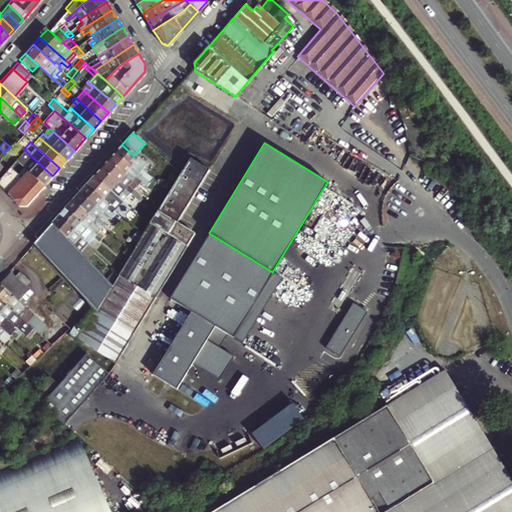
[(32,243),(91,308),(78,330),(71,326),(67,333),(113,361),(193,231),(176,221),(216,156),(197,145),(168,193),(165,198),(160,207),(154,215),(136,247),(131,254),(126,261),(123,266),(119,273),(112,285),(107,279),(77,249),(51,223),(32,243)]
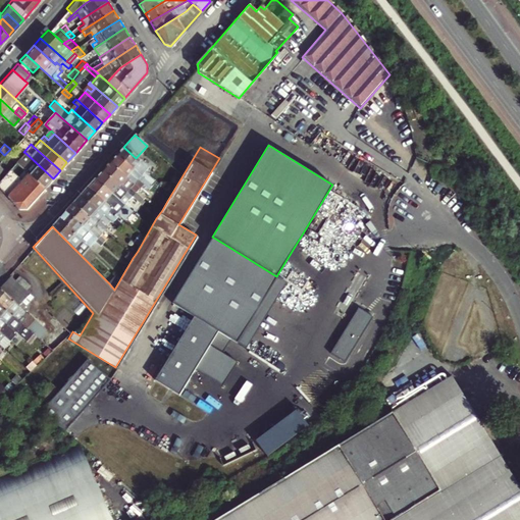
[(136,158),(123,147),(116,155),(151,186),(157,191),(161,187),(144,172),(148,168),(136,158)]
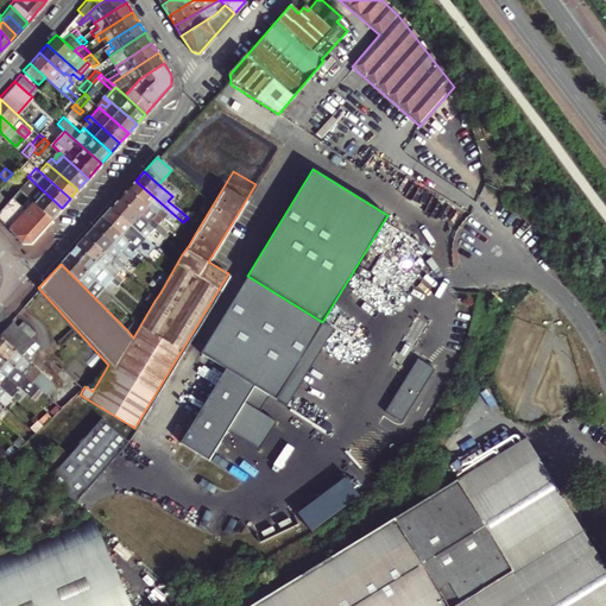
[(18,189),(25,195),(30,200),(52,219),(62,208),(29,177),(18,189)]
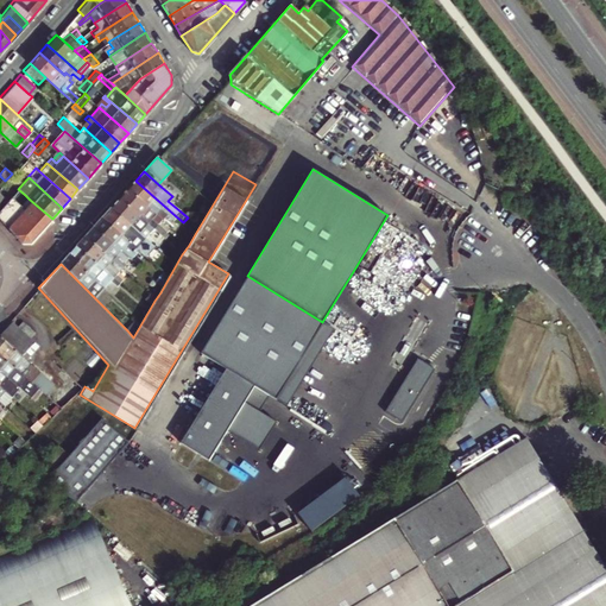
[(176,216),(136,181),(127,189),(161,219),(164,214),(171,221),(176,216)]
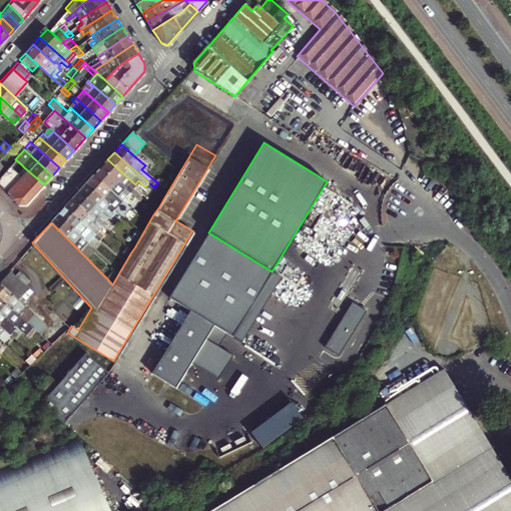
[(107,159),(100,167),(128,192),(135,199),(139,195),(131,188),(135,184),(107,159)]
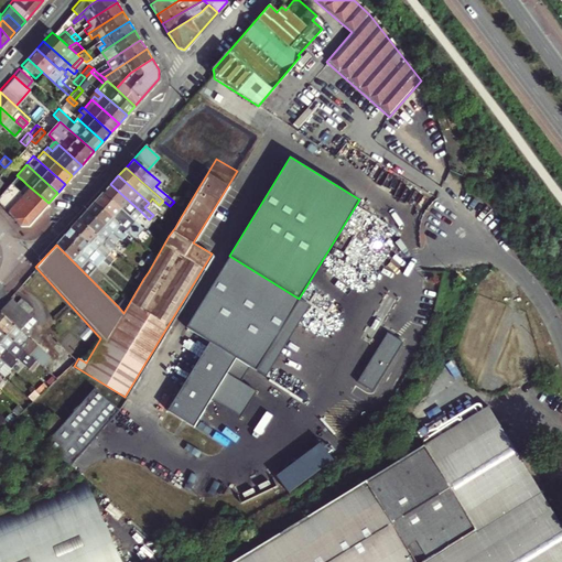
[(22,191),(12,182),(11,182),(0,194),(0,203),(21,225),(29,224),(49,203),(28,185),(22,191)]
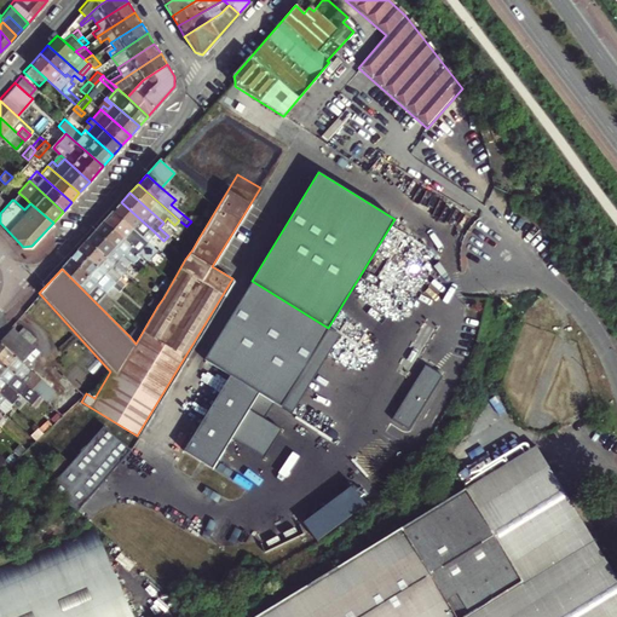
[(155,232),(121,202),(117,207),(113,212),(153,247),(155,244),(149,238),(155,232)]
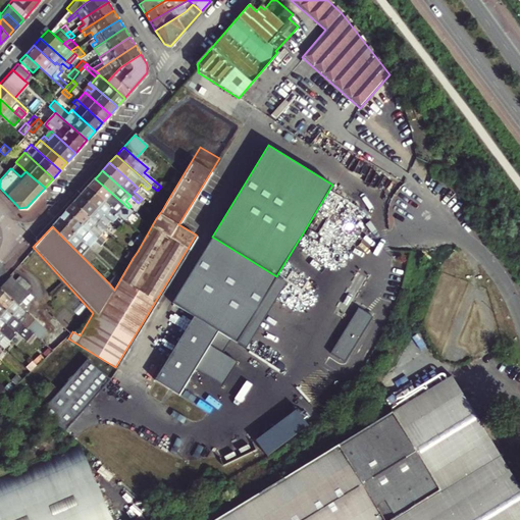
[(95,178),(88,187),(123,219),(132,211),(128,208),(95,178)]
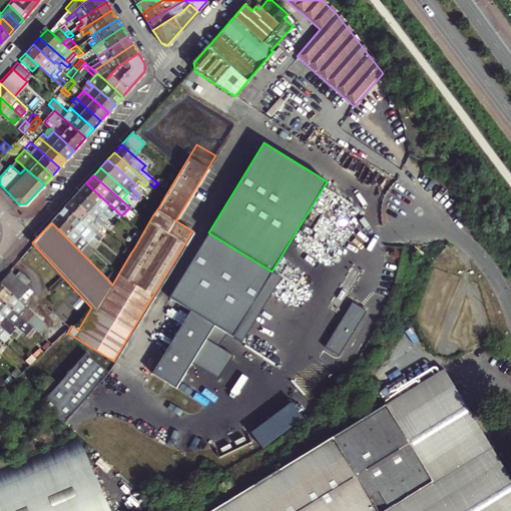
[(79,191),(107,216),(109,219),(116,211),(86,183),(79,191)]
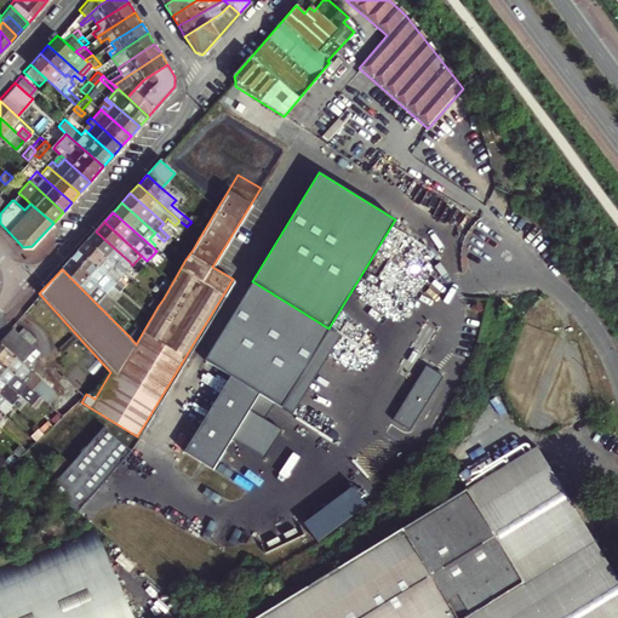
[(202,233),(192,222),(187,227),(199,239),(202,233)]
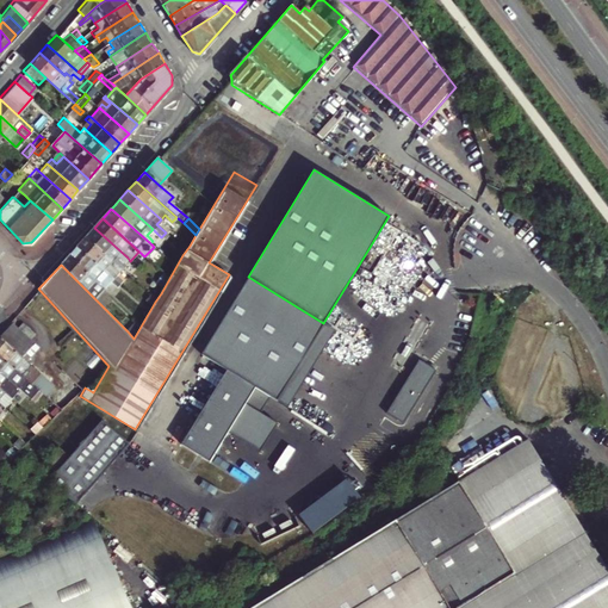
[(94,228),(85,237),(118,267),(128,258),(94,228)]
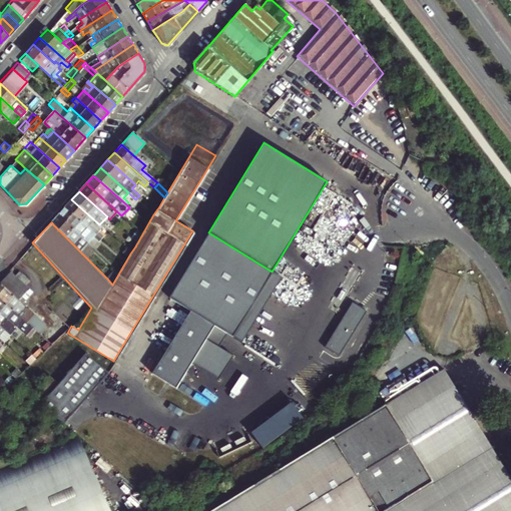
[(99,224),(71,199),(64,207),(92,232),(93,231),(99,224)]
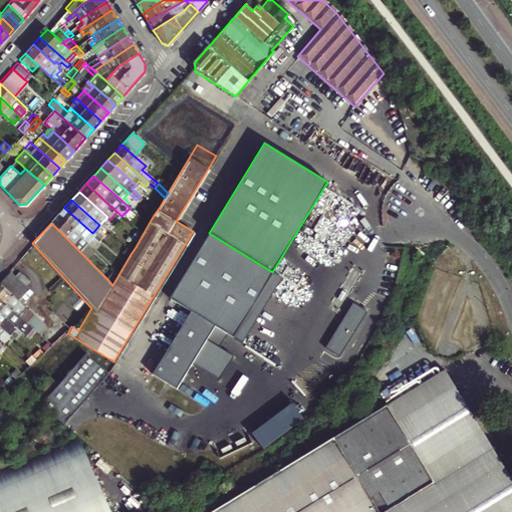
[(154,215),(160,207),(156,203),(150,211),(154,215)]
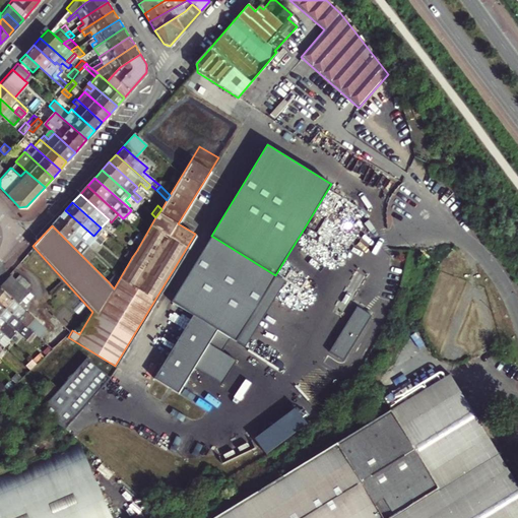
[(93,236),(65,210),(58,218),(86,244),(92,238),(100,244),(102,241),(94,235),(93,236)]
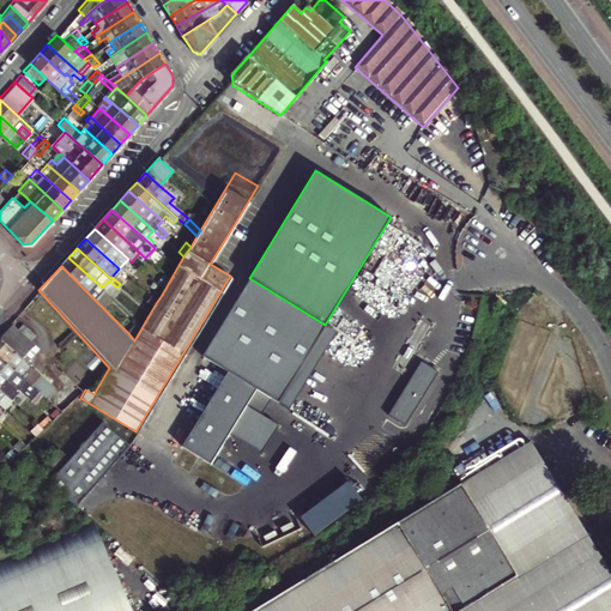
[(61,266),(92,297),(101,289),(102,288),(68,258),(61,266)]
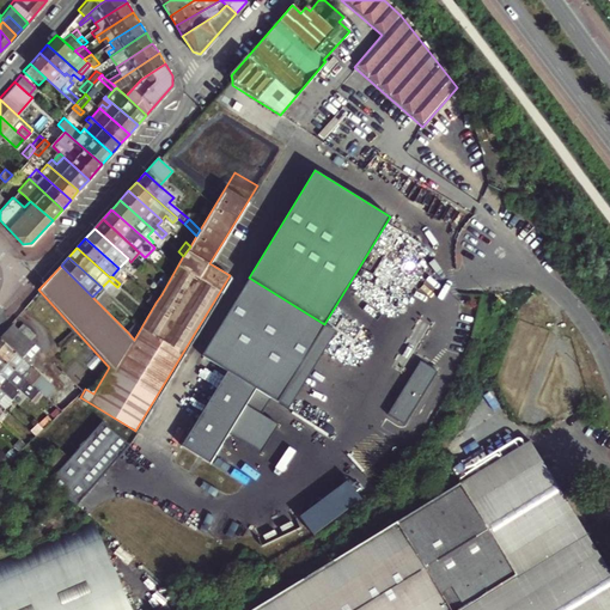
[(182,445),(209,462),(229,432),(245,403),(261,413),(270,396),(278,401),(324,324),(249,278),(201,355),(227,371),(182,445)]
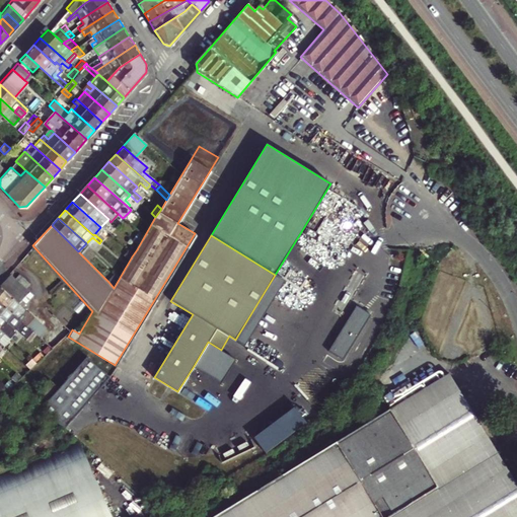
[(108,282),(114,288),(121,276),(115,271),(108,282)]
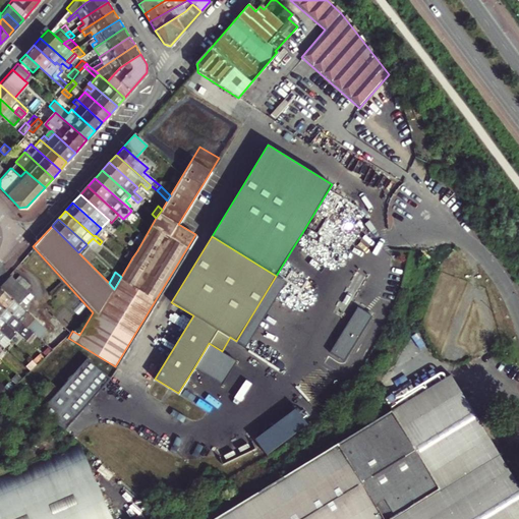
[(0,303),(26,327),(51,348),(69,333),(45,307),(35,320),(18,305),(34,287),(24,278),(18,284),(9,276),(0,287),(0,303)]
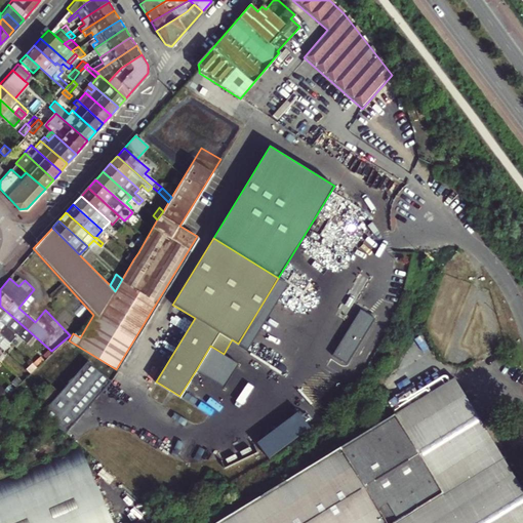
[(287,283),(278,278),(238,344),(247,350),(287,283)]
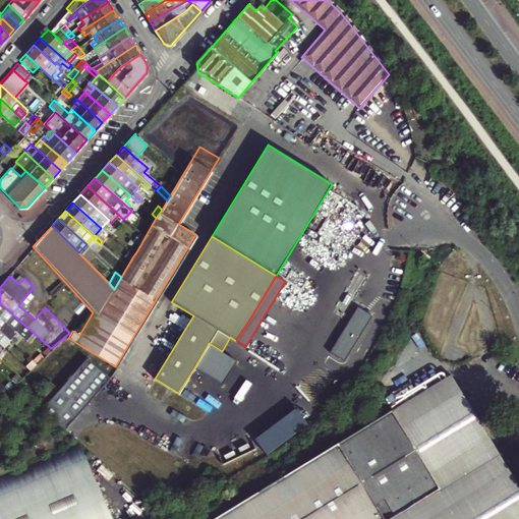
[(26,327),(0,303),(0,318),(15,331),(19,327),(24,330),(26,327)]
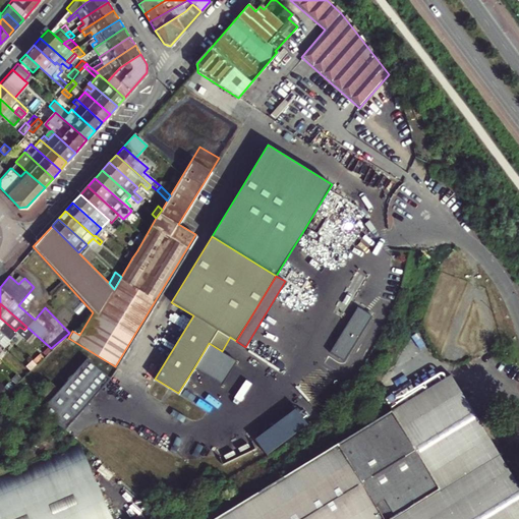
[(356,305),(329,351),(343,360),(371,314),(356,305)]
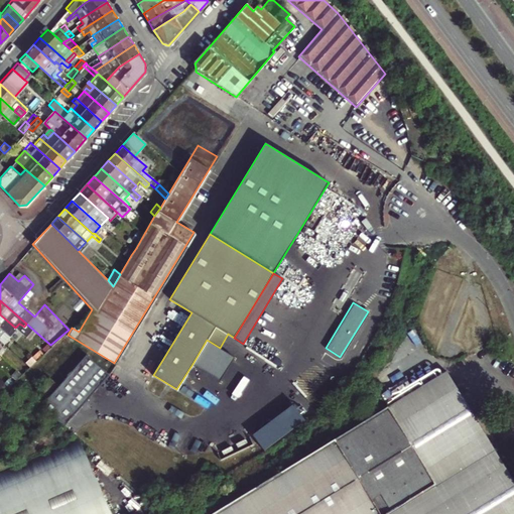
[(0,328),(8,335),(12,332),(15,335),(17,333),(20,336),(22,334),(15,328),(0,314),(0,328)]
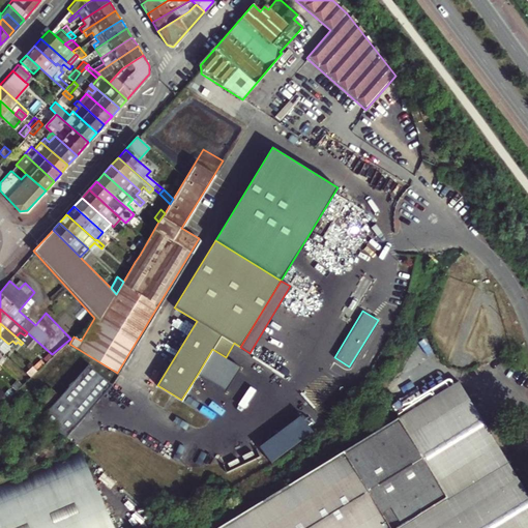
[(8,344),(0,336),(0,345),(4,349),(8,344)]
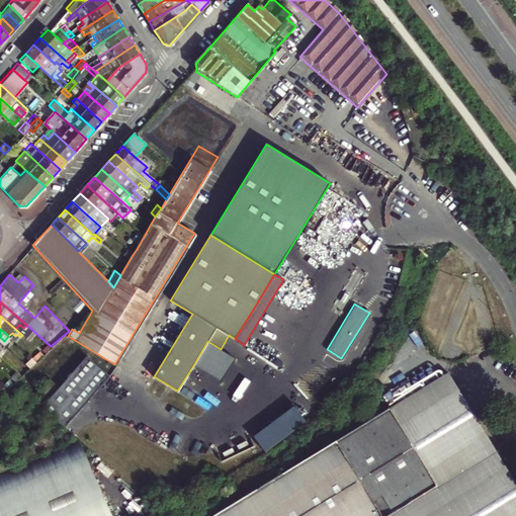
[(207,341),(193,365),(221,382),(235,358),(221,349),(207,341)]
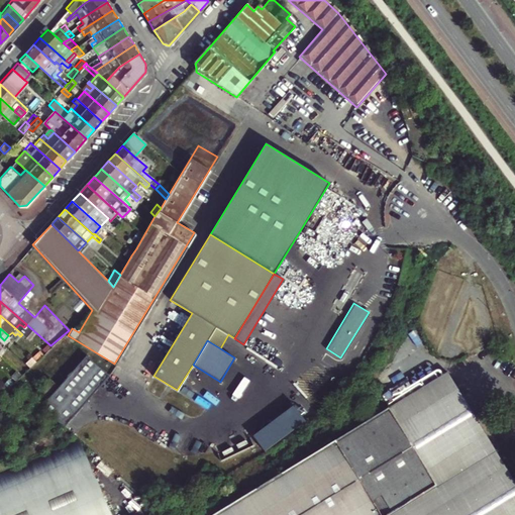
[(43,407),(65,426),(109,376),(106,374),(88,357),(60,389),(49,380),(39,391),(49,400),(43,407)]
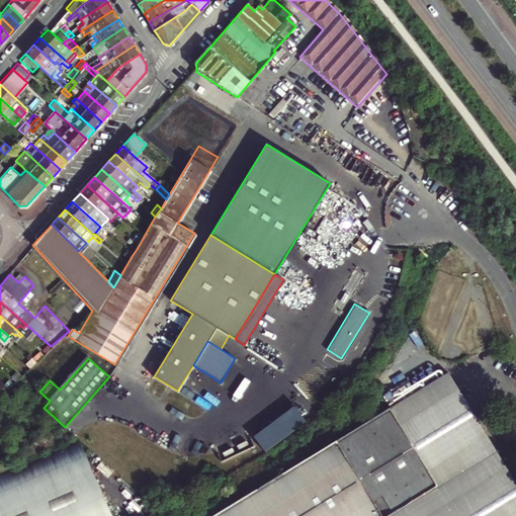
[(515,515),(515,486),(447,373),(212,515),(515,515)]
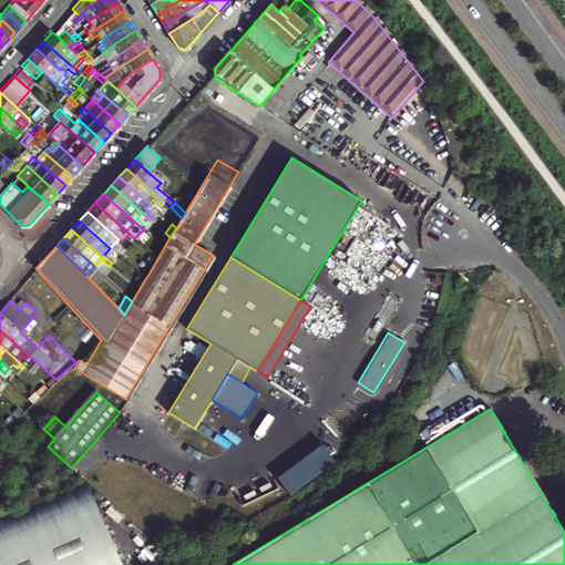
[(276,476),(289,494),(334,461),(321,443),(276,476)]
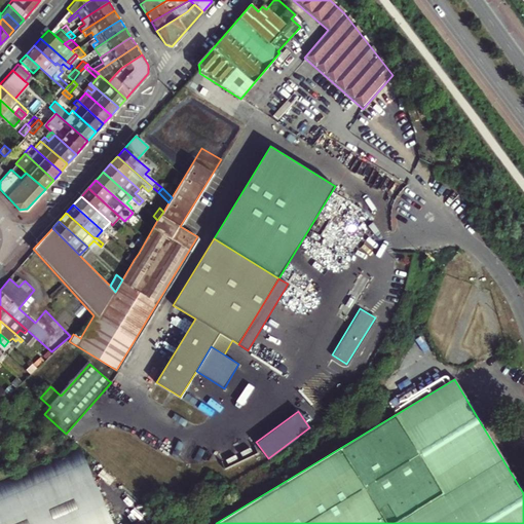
[(109,523),(77,447),(0,480),(0,523),(109,523)]
